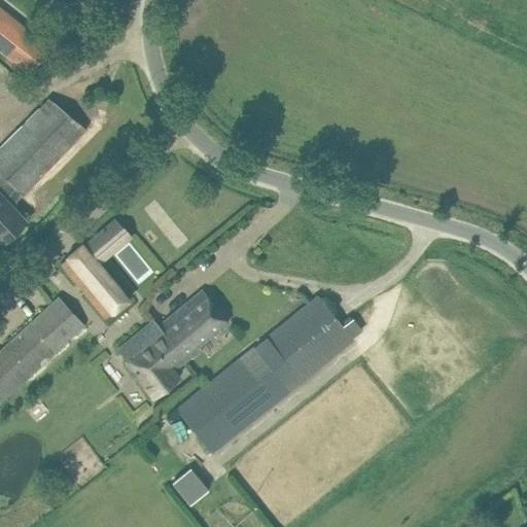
[(37,39),(34,42),(25,35),(27,32),(6,15),(0,23),(0,50),(29,72),(55,39),(44,31),(38,39),(37,39)]
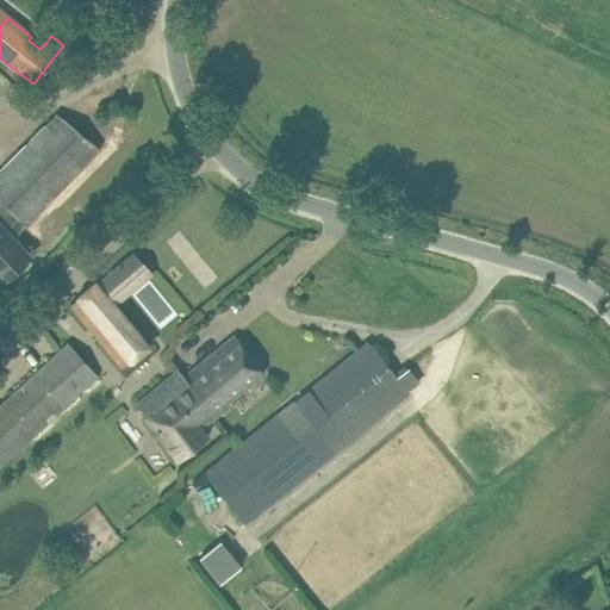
[(26,155),(0,179),(0,193),(10,204),(23,193),(25,191),(24,191),(32,184),(35,181),(49,195),(27,217),(33,223),(35,223),(44,234),(47,237),(86,200),(89,204),(94,199),(91,195),(99,188),(91,180),(89,180),(79,168),(74,173),(74,172),(67,179),(54,163),(57,160),(54,156),(47,149),(41,142),(30,151),(26,155)]
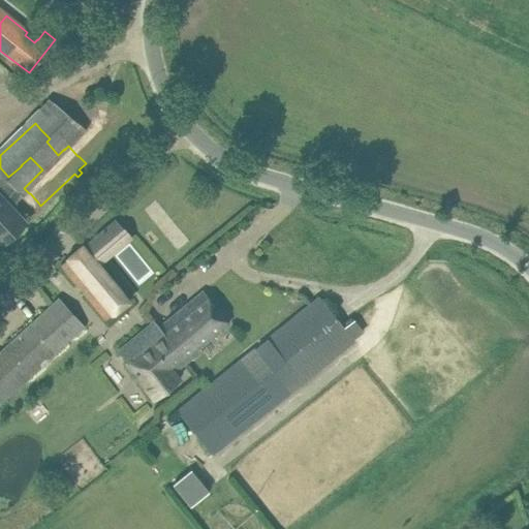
[(0,246),(28,219),(0,190),(0,246)]
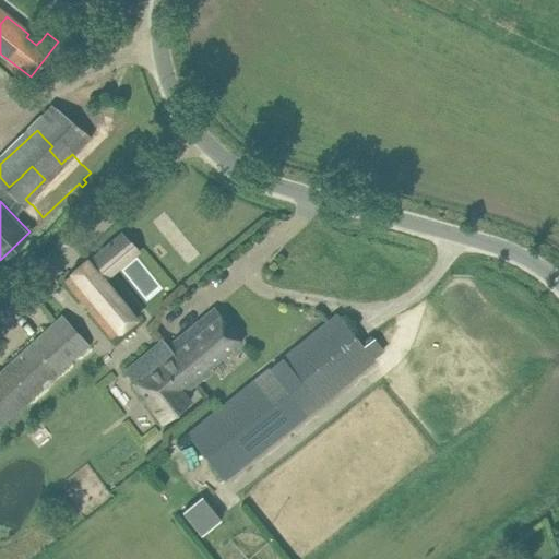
[(87,260),(64,280),(96,318),(113,339),(119,333),(135,319),(119,298),(103,280),(87,260)]
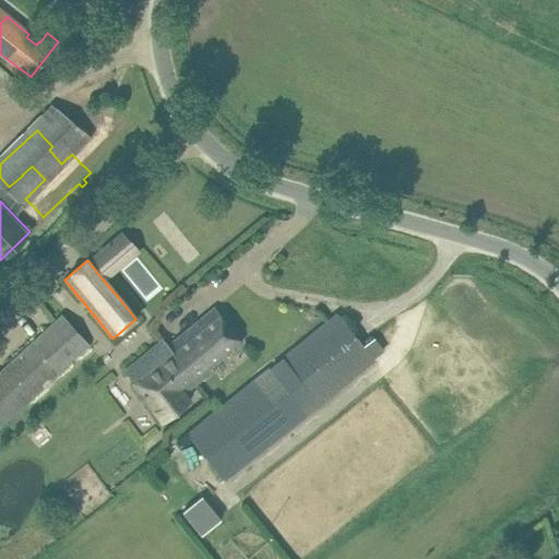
[(168,346),(197,383),(212,371),(210,368),(241,342),(214,309),(168,346)]
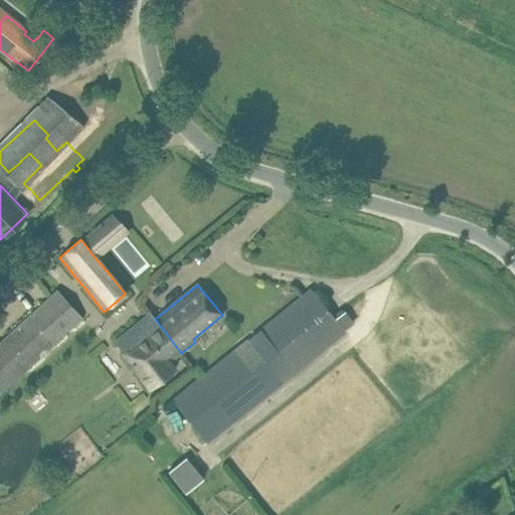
[(0,340),(0,393),(82,318),(55,289),(53,291),(51,288),(34,303),(37,306),(0,340)]
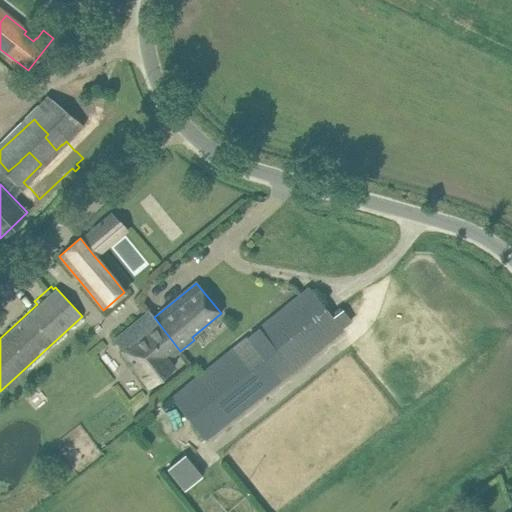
[(342,329),(309,288),(171,399),(204,440),(342,329)]
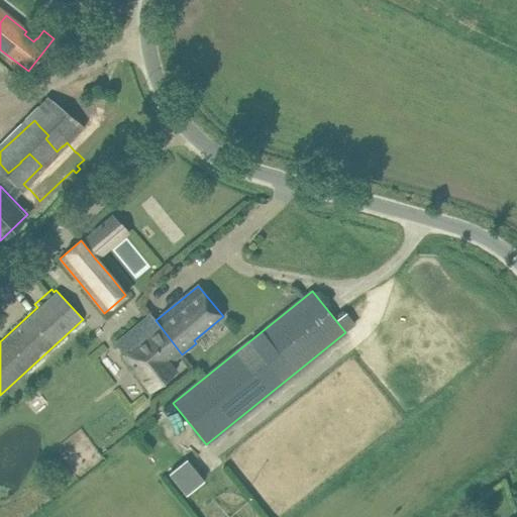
[(170,365),(182,354),(156,320),(150,314),(115,342),(150,390),(175,371),(170,365)]
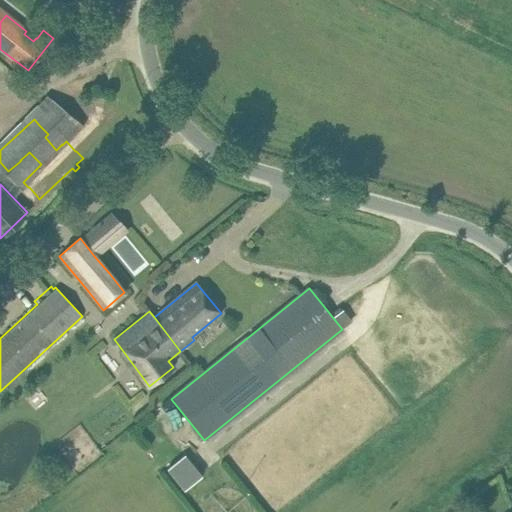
[(184,452),(165,467),(182,489),(201,474),(184,452)]
